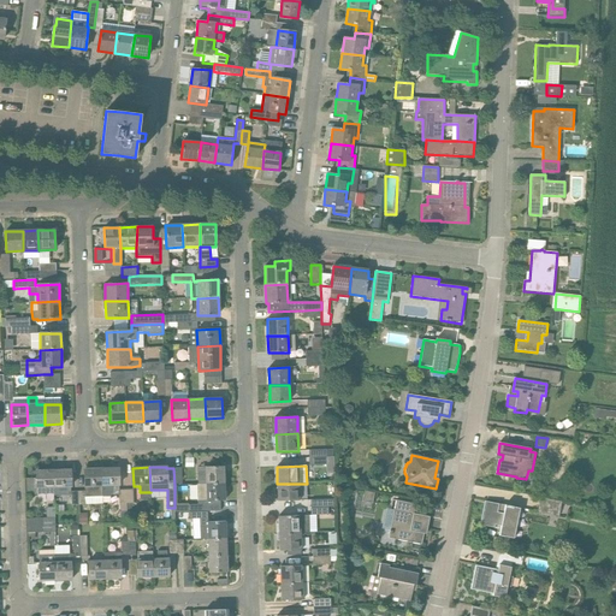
[(199,485),(224,484),(224,467),(197,467),(199,485)]
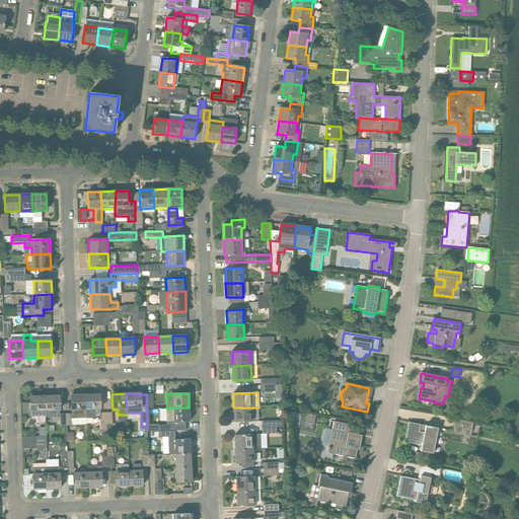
[(86,411),(100,410),(99,394),(85,395),(86,411)]
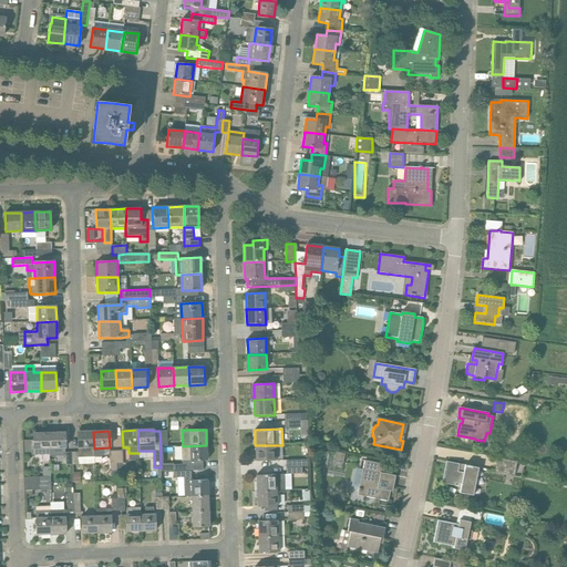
[(49,433),(50,450),(65,449),(64,432),(49,433)]
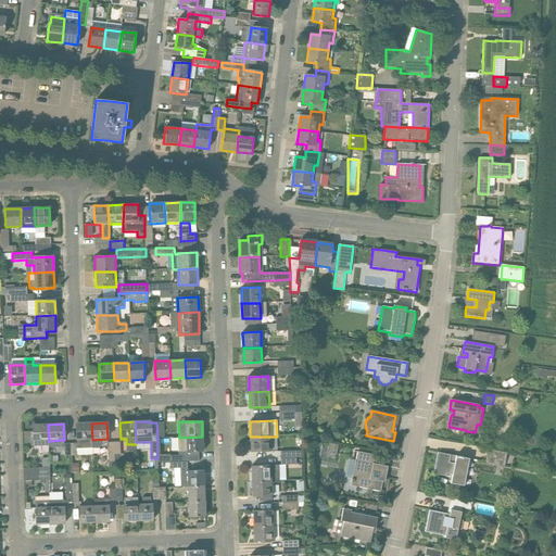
[(71,444),(71,456),(77,456),(77,449),(92,449),(92,440),(91,424),(76,424),(77,443),(71,444)]
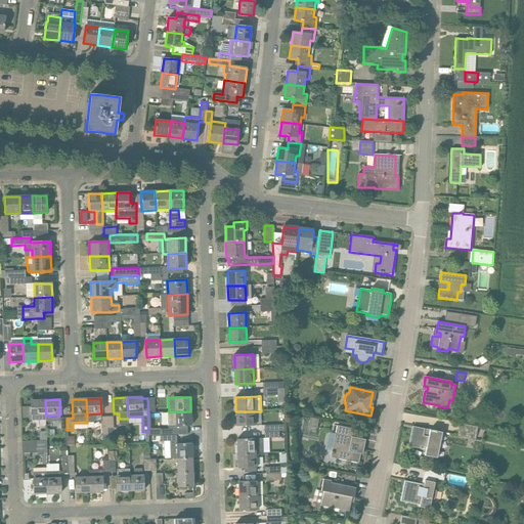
[(32,416),(46,416),(45,400),(31,400),(32,416)]
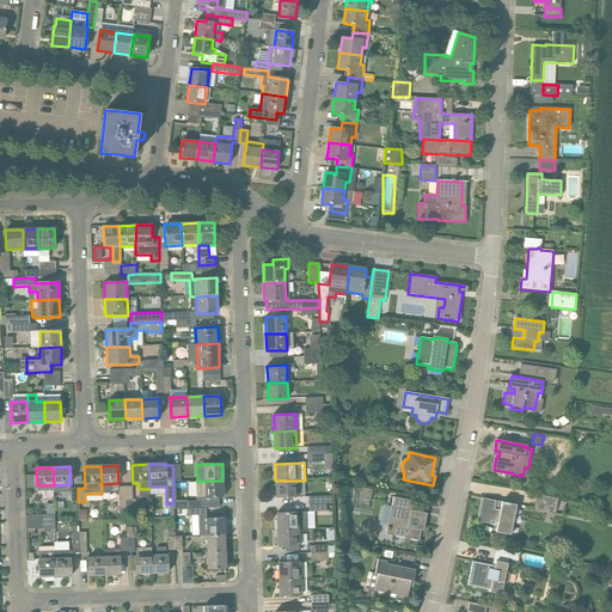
[(196,482),(196,499),(196,502),(187,502),(188,509),(206,508),(219,508),(218,497),(224,497),(222,481),(197,482),(196,482)]
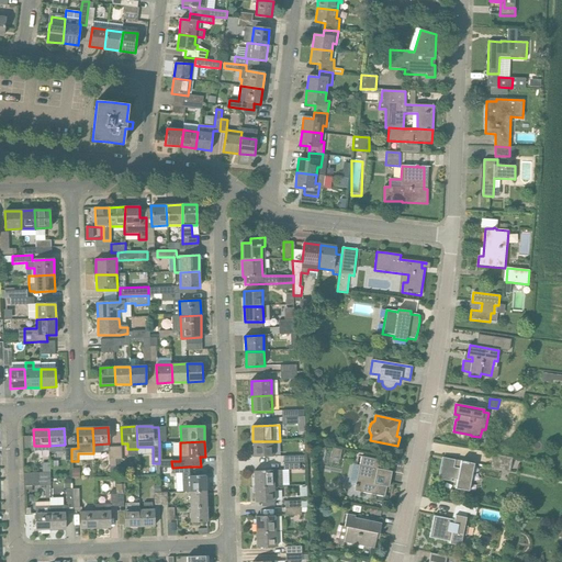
[(254,458),(273,457),(273,441),(253,441),(254,458)]
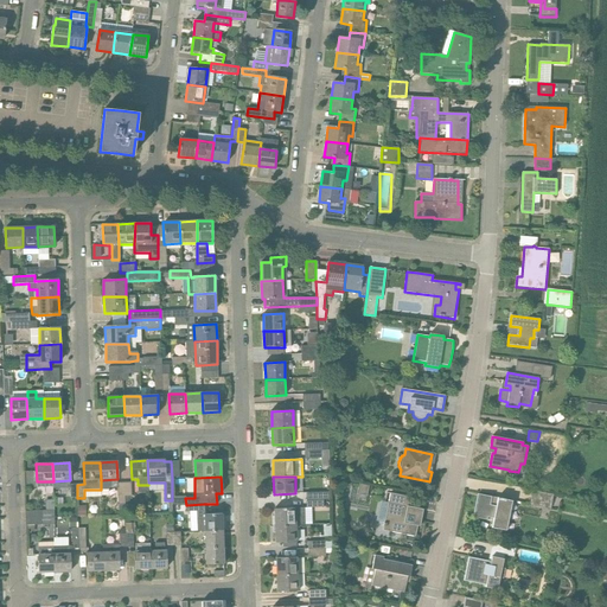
[(360,481),(358,492),(369,493),(370,483),(360,481)]
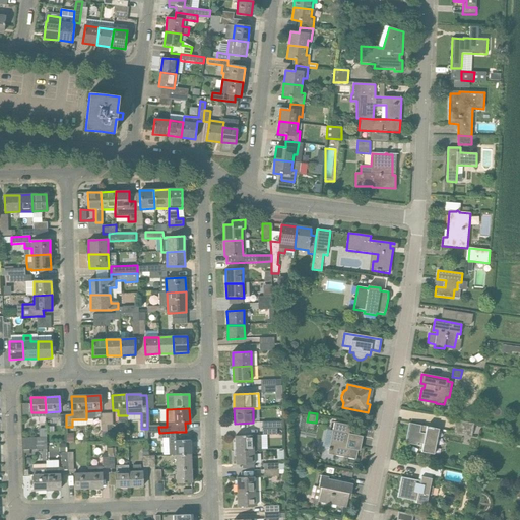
[(465,435),(471,436),(474,425),(468,423),(465,435)]
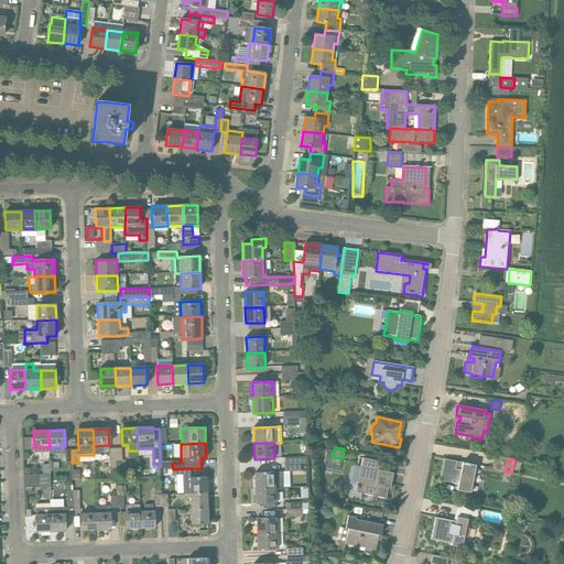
[(459,465),(446,463),(444,479),(458,481),(457,491),(468,494),(474,465),(459,463),(459,465)]
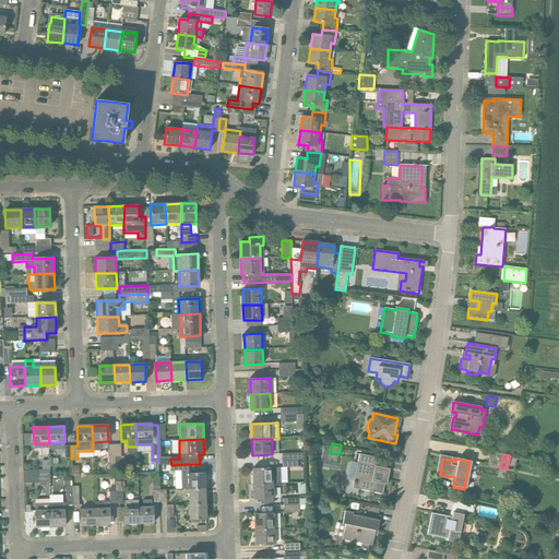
[(189,489),(205,489),(204,474),(188,474),(188,464),(171,465),(171,471),(180,471),(181,489),(189,489)]
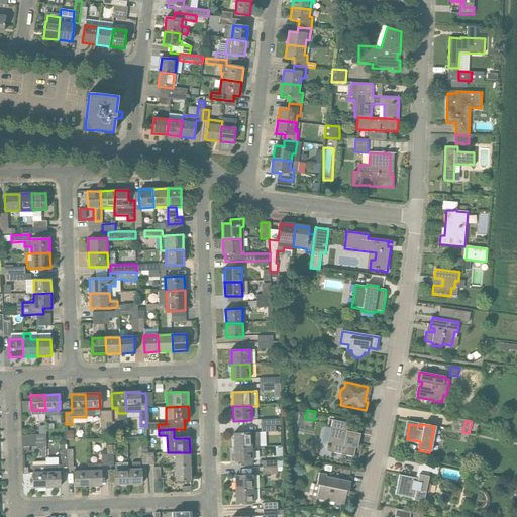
[(331,429),(326,452),(353,457),(355,448),(357,448),(360,434),(346,431),(346,432),(331,429)]
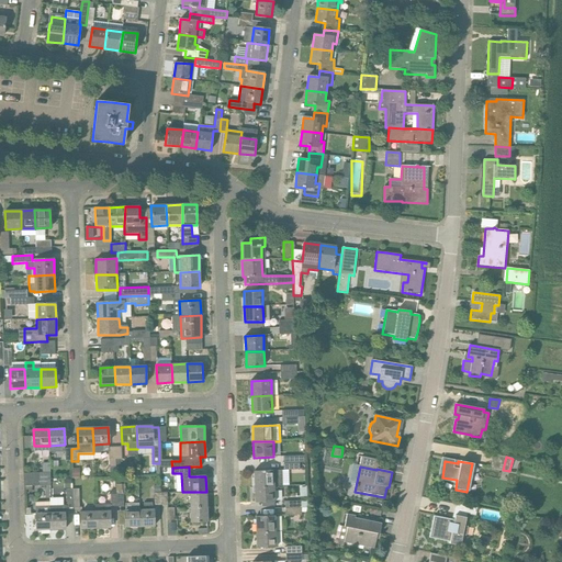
[(255,487),(274,486),(282,486),(282,470),(273,470),(273,471),(254,471),(255,487)]
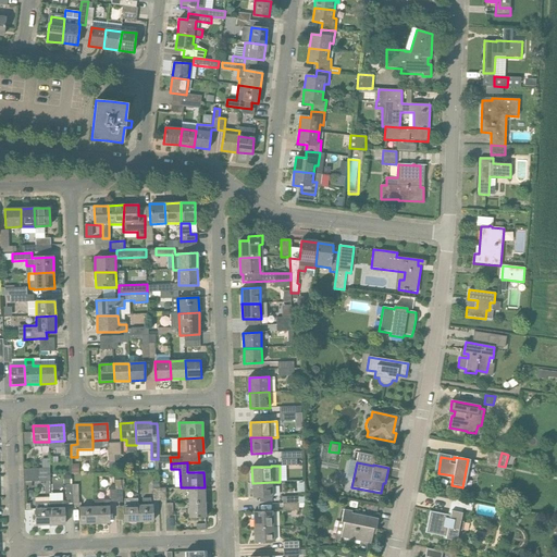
[(252,498),(272,497),(272,482),(252,483),(252,498)]
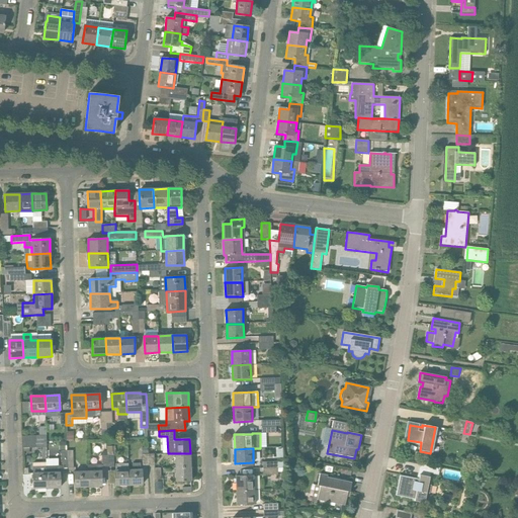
[(175,467),(190,467),(190,453),(175,453),(175,467)]
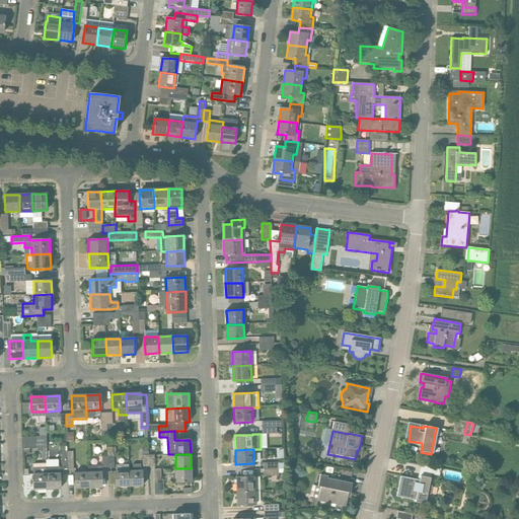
[(400,476),(396,497),(416,501),(416,503),(426,505),(428,495),(431,495),(432,487),(429,486),(433,466),(421,464),(421,465),(423,465),(420,480),(400,476)]
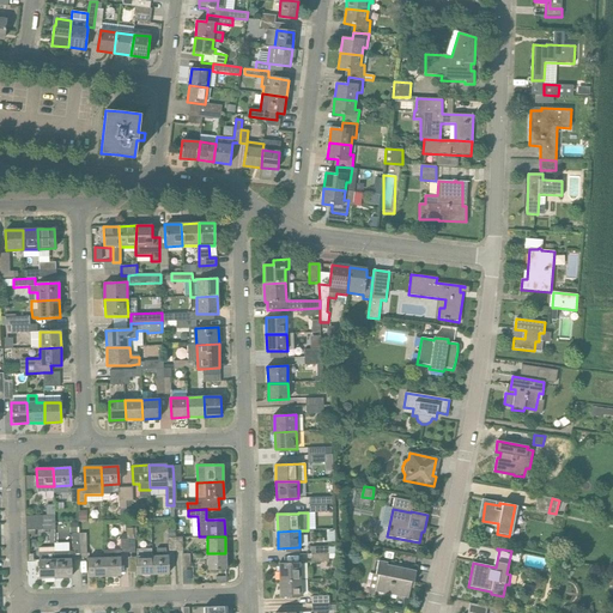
[(137,575),(152,575),(152,557),(151,550),(137,550),(137,557),(137,575)]
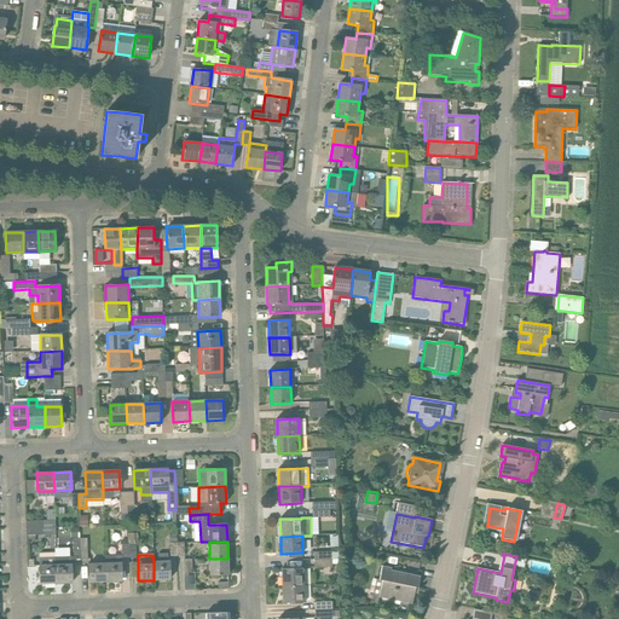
[(121,559),(122,559),(122,556),(105,556),(105,563),(105,582),(106,582),(122,582),(121,559)]
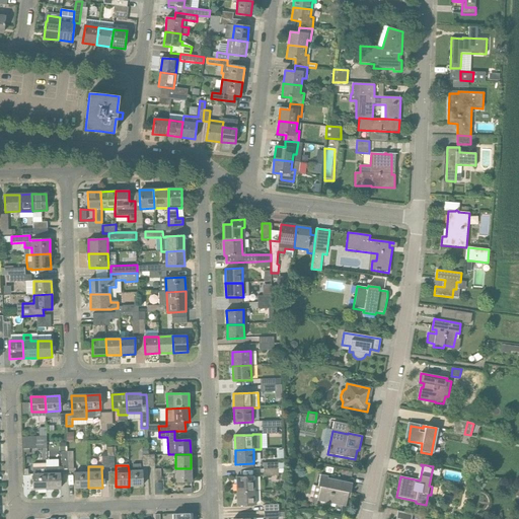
[(191,468),(175,468),(176,484),(192,483),(191,468)]
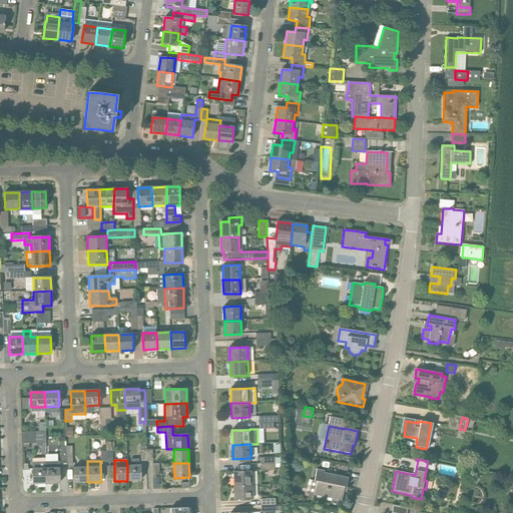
[(127,466),(127,481),(140,481),(140,465),(127,466)]
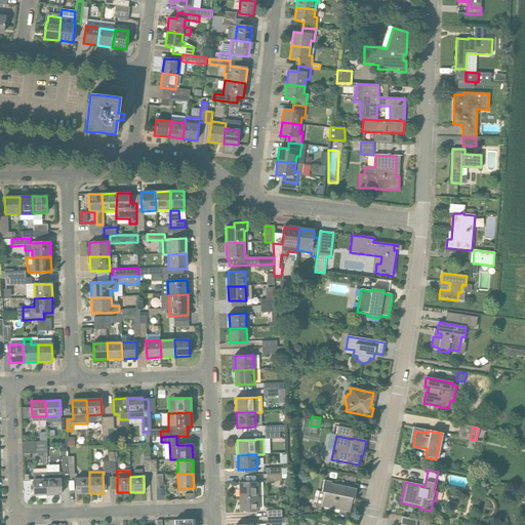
[(76,494),(89,493),(89,478),(76,478),(76,494)]
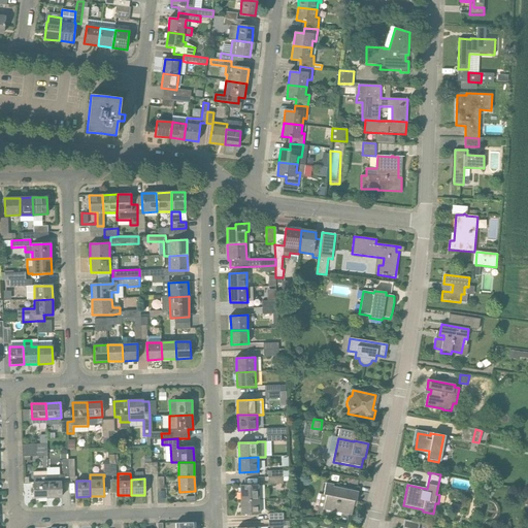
[(47,483),(47,498),(62,497),(61,487),(63,487),(63,482),(47,483)]
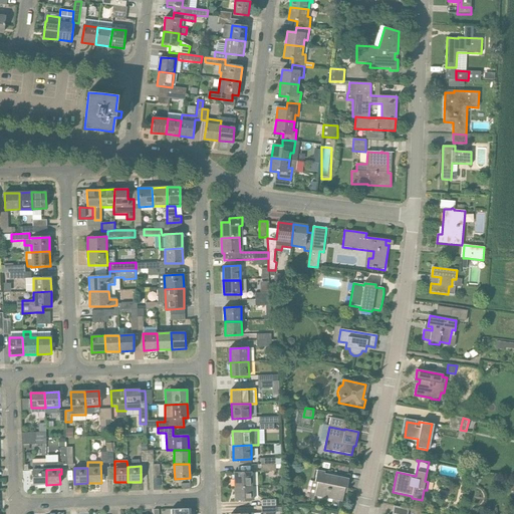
[(33,485),(46,485),(46,470),(33,470),(33,485)]
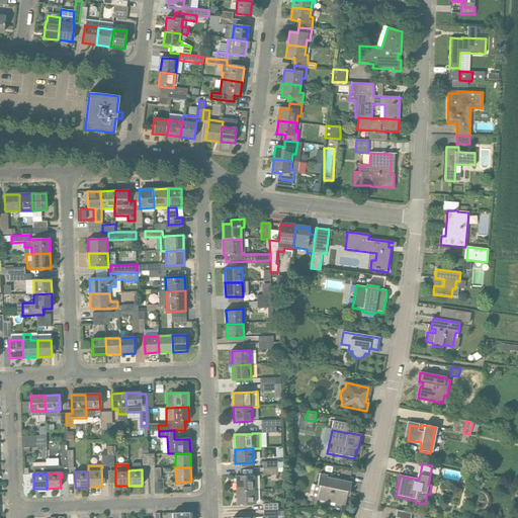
[(320,487),(317,501),(345,506),(348,492),(350,493),(352,483),(327,478),(328,476),(320,475),(318,486),(320,487)]
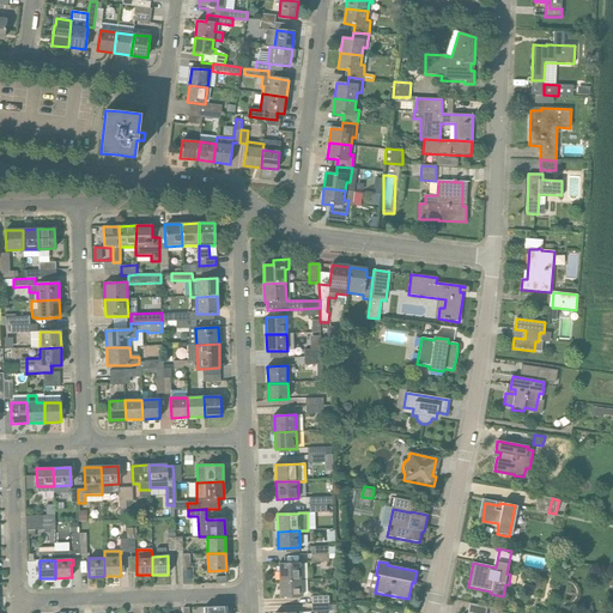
[(279,581),(301,580),(301,563),(279,564),(279,581)]
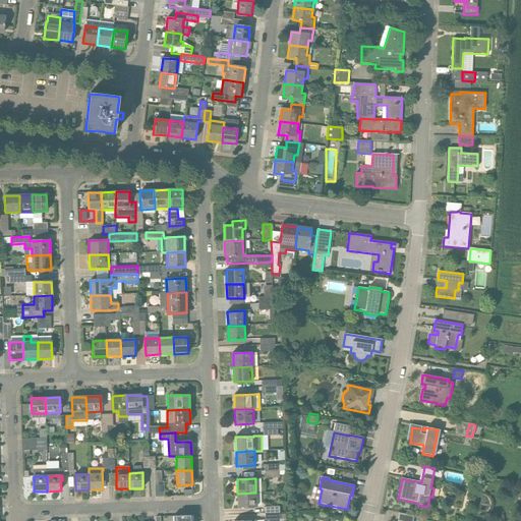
[(238,508),(256,508),(255,493),(237,494),(238,508)]
